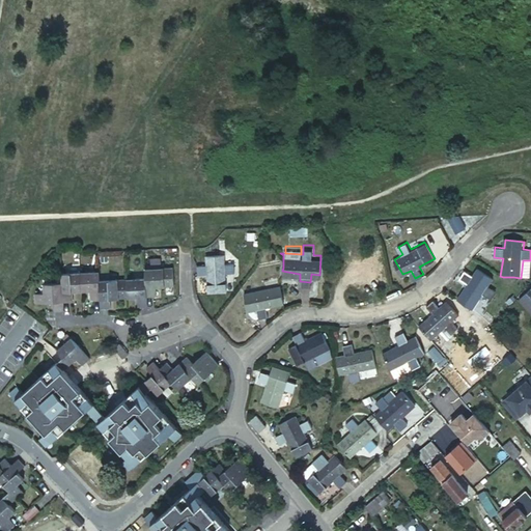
[(206,271),(207,286),(228,284),(226,268),(233,267),(232,255),(224,256),(224,248),(204,250),(204,259),(197,259),(198,271),(206,271)]
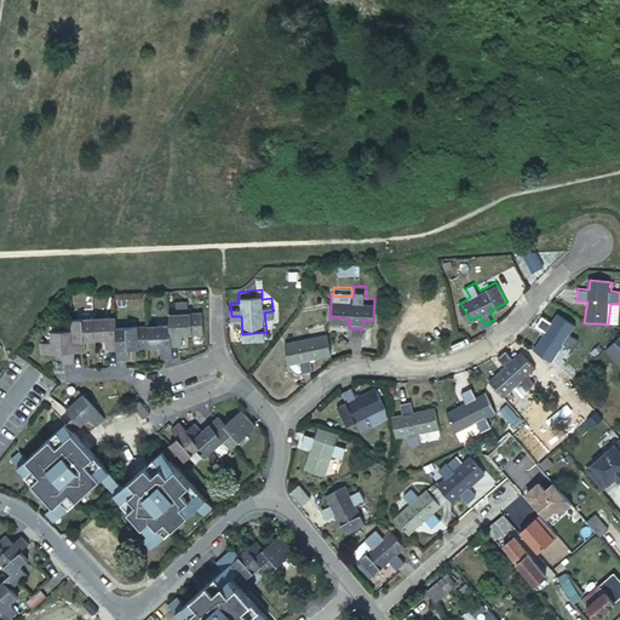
[(119,328),(119,316),(76,319),(78,329),(52,331),(53,342),(42,342),(42,351),(64,350),(65,362),(79,362),(79,350),(86,350),(86,339),(110,338),(110,349),(120,348),(120,360),(131,359),(131,348),(161,346),(162,357),(165,357),(172,356),(172,345),(195,344),(194,334),(201,333),(200,313),(171,314),(172,326),(119,328)]
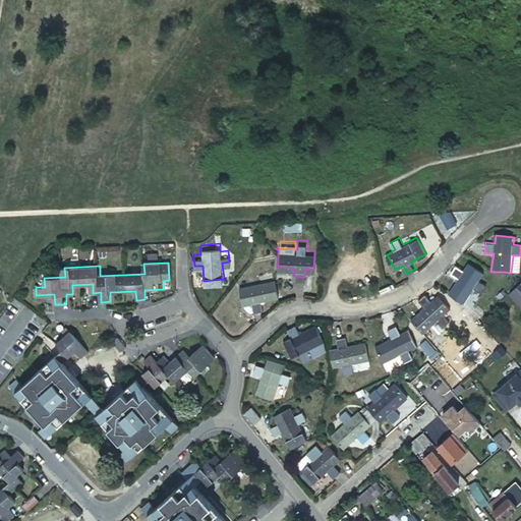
[(460,279),(448,295),(462,306),(474,291),(481,296),(487,288),(480,283),(485,277),(477,271),(472,266),(466,272),(460,267),(454,275),(460,279)]
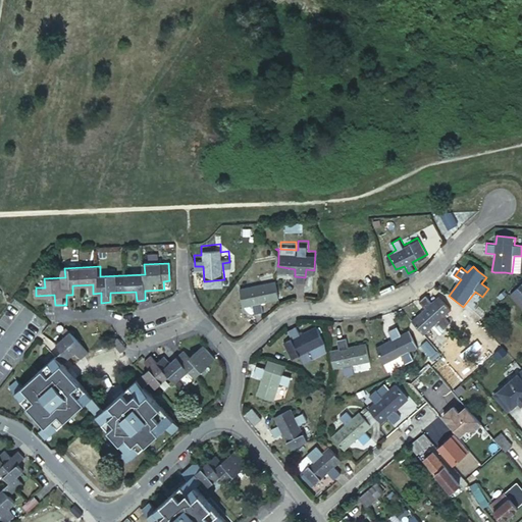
[(260,299),(278,297),(275,277),(238,282),(241,302),(251,300),(253,310),(262,309),(260,299)]
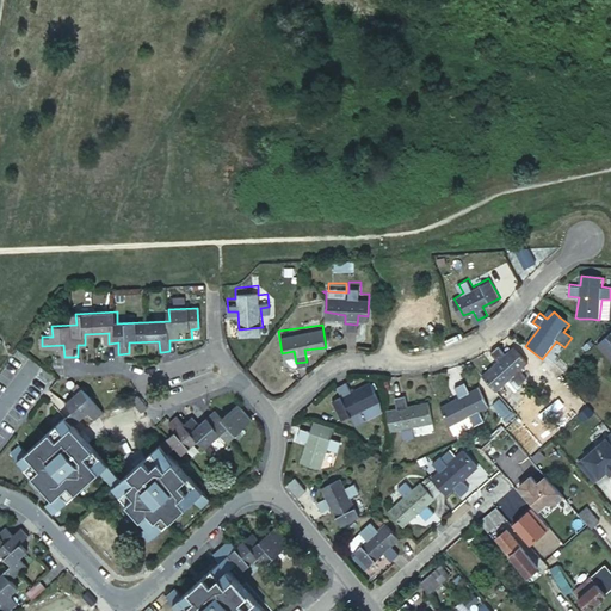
[(610,328),(597,341),(610,358),(610,328)]
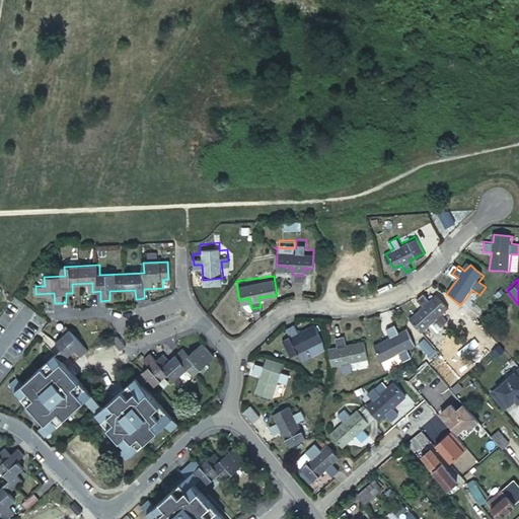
[(406,318),(420,331),(433,319),(436,323),(438,325),(445,318),(439,312),(446,307),(442,303),(434,293),(427,299),(422,294),(415,299),(420,305),(406,318)]
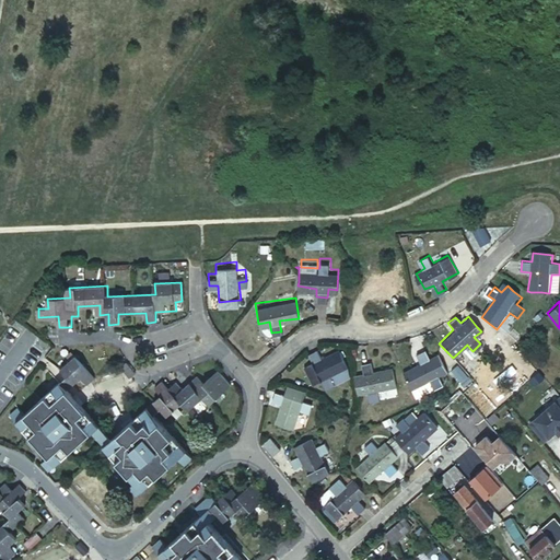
[(501,331),(491,340),(501,349),(510,340),(501,331)]
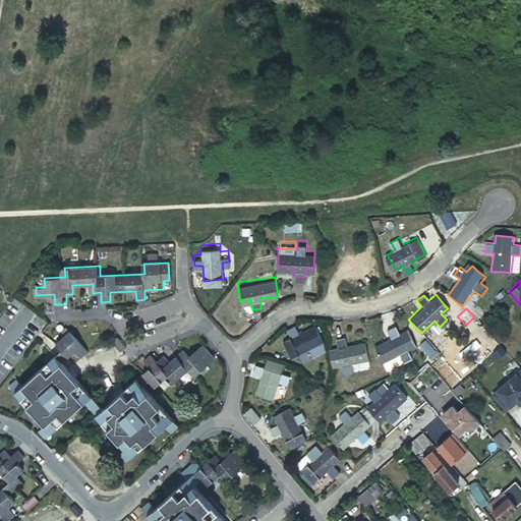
[(319,341),(309,325),(295,333),(290,325),(282,329),(287,338),(279,342),(287,358),(295,354),(298,361),(307,356),(303,349),(319,341)]
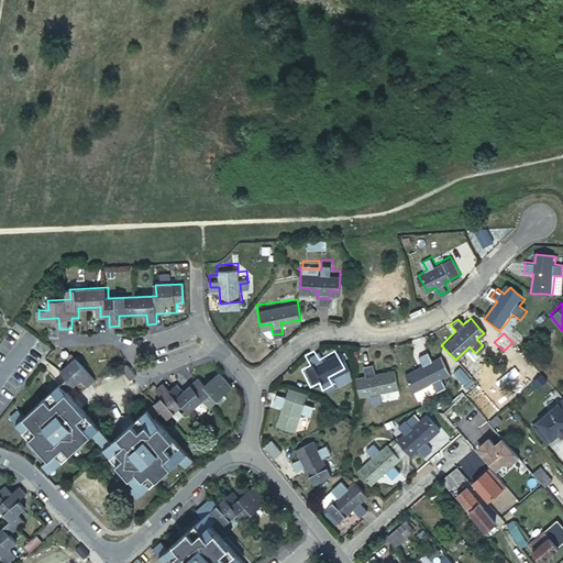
[(421,368),(405,376),(414,395),(429,387),(433,394),(443,389),(439,382),(448,377),(440,360),(431,364),(427,355),(417,360),(421,368)]
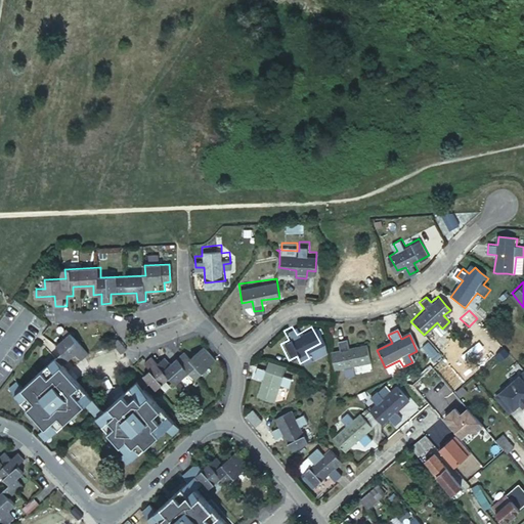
[(56,344),(61,351),(68,358),(76,351),(81,357),(88,352),(71,332),(56,344)]
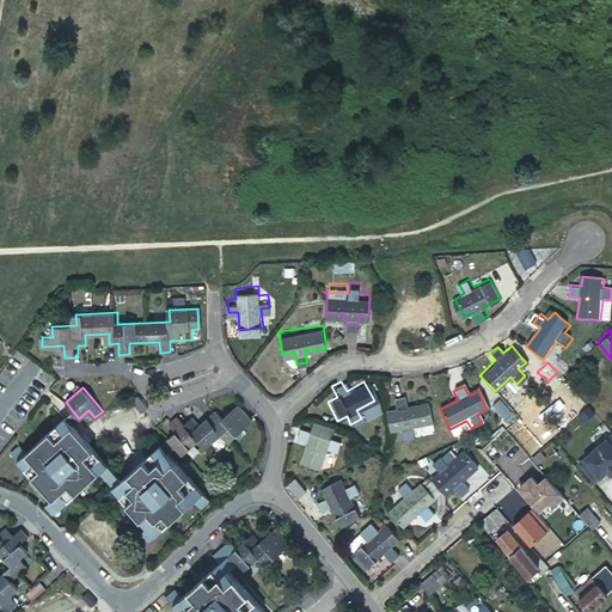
[(383,408),(387,428),(396,427),(397,438),(410,434),(408,423),(427,420),(423,399),(404,403),(403,392),(390,395),(392,407),(383,408)]
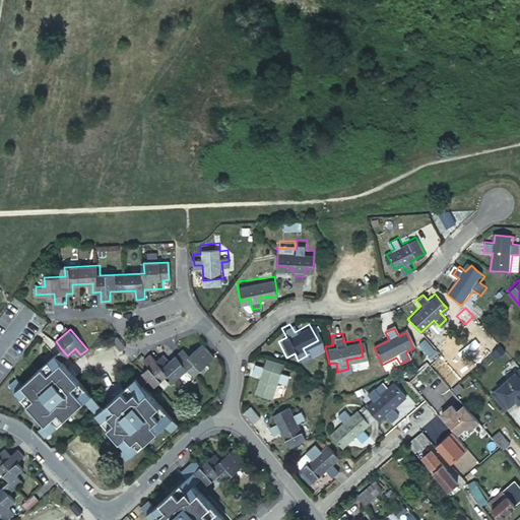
[(149,366),(142,373),(148,379),(155,386),(170,374),(175,379),(188,368),(194,375),(212,358),(200,344),(189,354),(183,348),(170,360),(163,353),(156,360),(151,353),(146,358),(144,360),(149,366)]
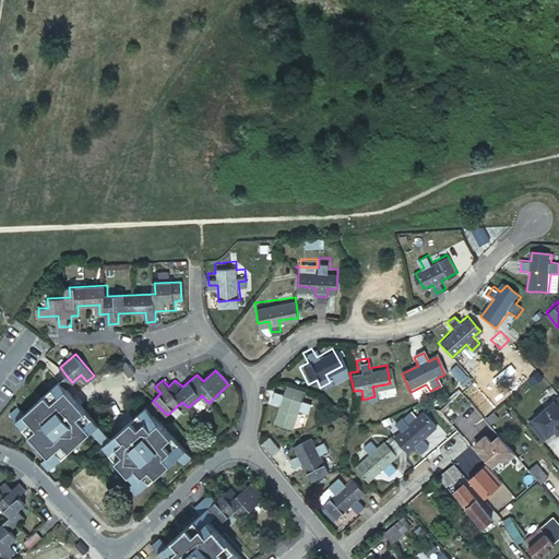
[(59,381),(66,388),(72,382),(66,375),(59,381)]
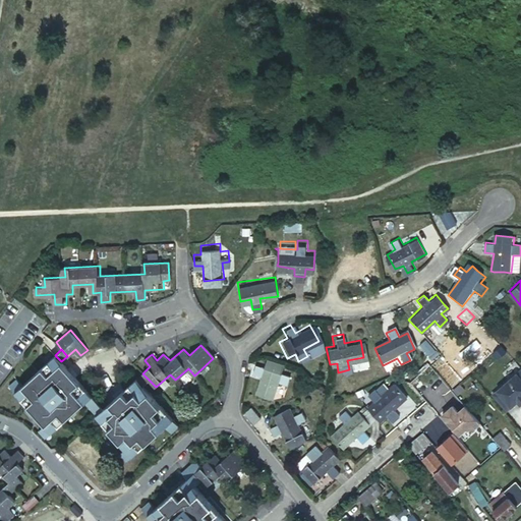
[(17,377),(9,383),(46,424),(39,430),(46,438),(84,403),(92,397),(61,361),(55,355),(23,383),(17,377)]
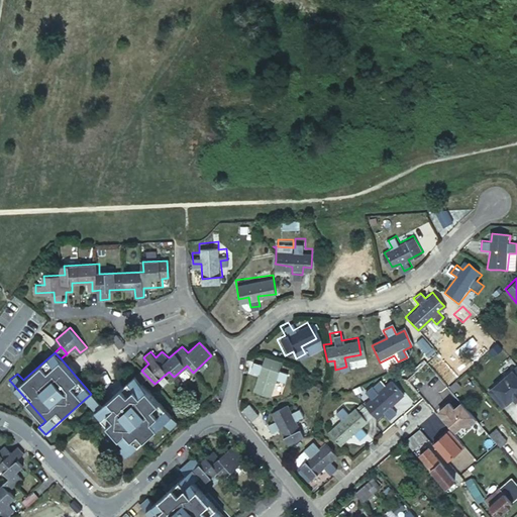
[(248,362),(245,370),(255,374),(248,390),(266,397),(281,362),(269,356),(262,355),(259,365),(248,362)]
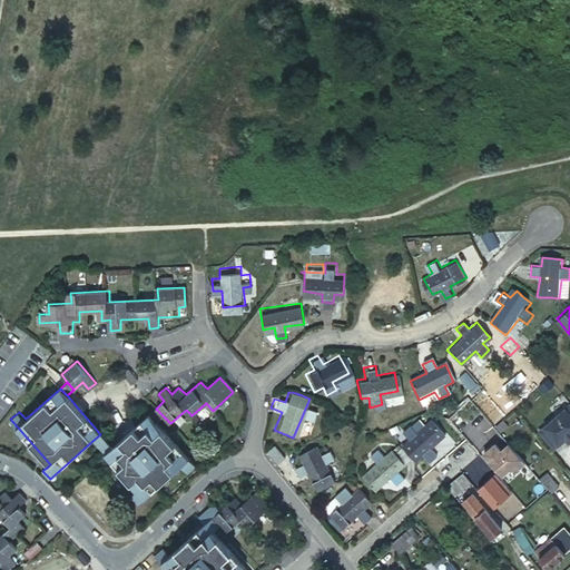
[(569,404),(543,428),(559,445),(569,436),(568,436),(569,433),(569,404)]
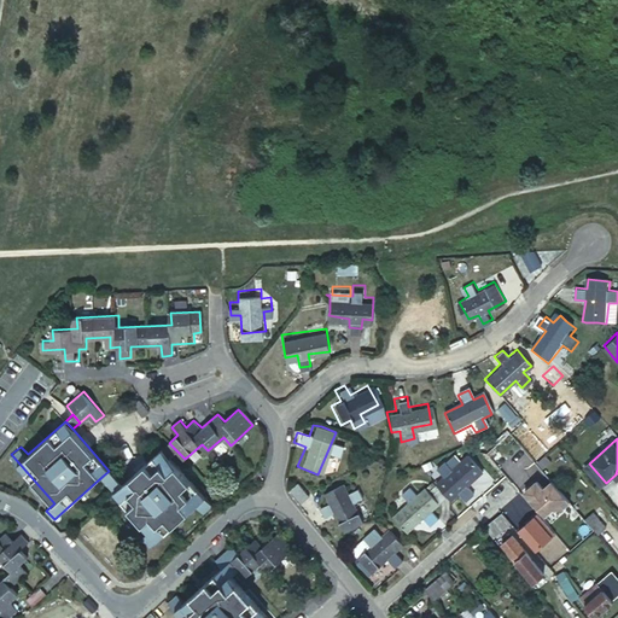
[(169,443),(162,450),(169,458),(176,450),(169,443)]
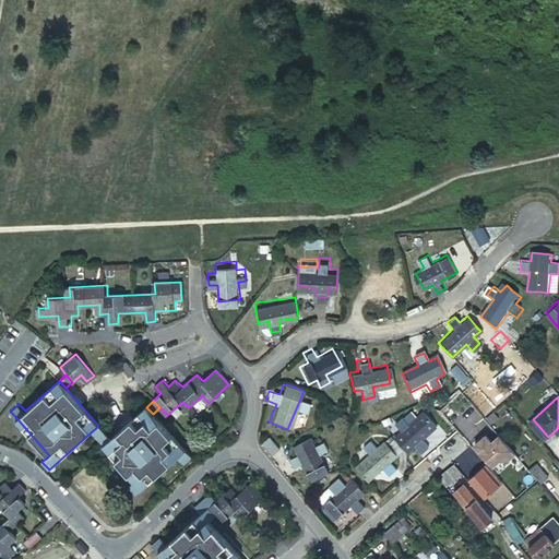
[(146,407),(113,437),(110,439),(104,445),(137,482),(130,487),(137,495),(178,456),(185,464),(192,458),(153,414),(146,407)]
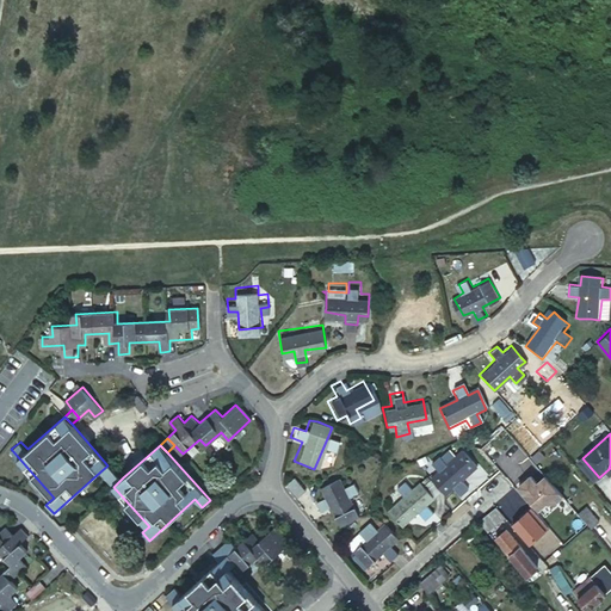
[(438,489),(438,493),(446,486),(455,494),(463,488),(456,479),(470,466),(457,451),(442,463),(434,455),(427,462),(433,469),(425,476),(438,489)]
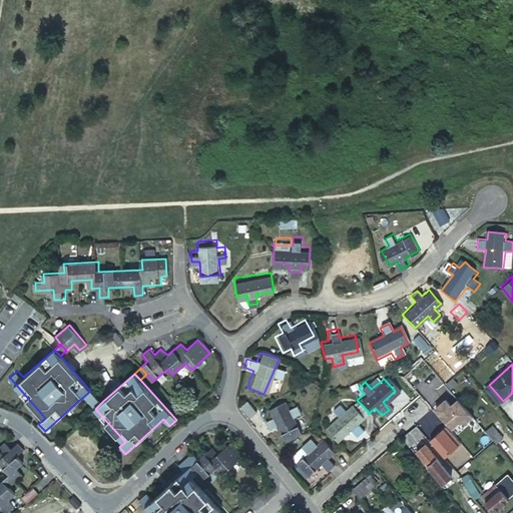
[(489,385),(486,388),(499,404),(503,401),(489,385)]
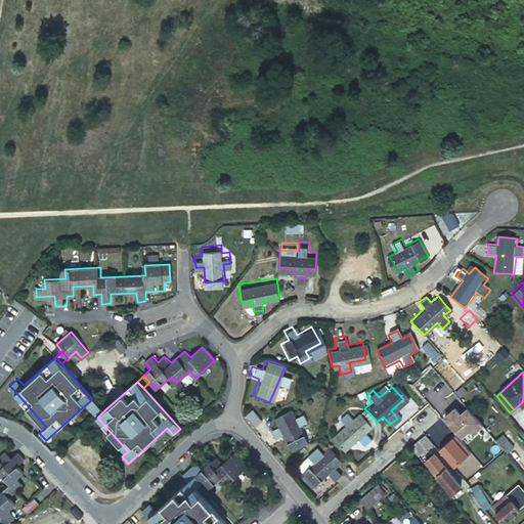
[(92,399),(85,405),(91,411),(98,405),(92,399)]
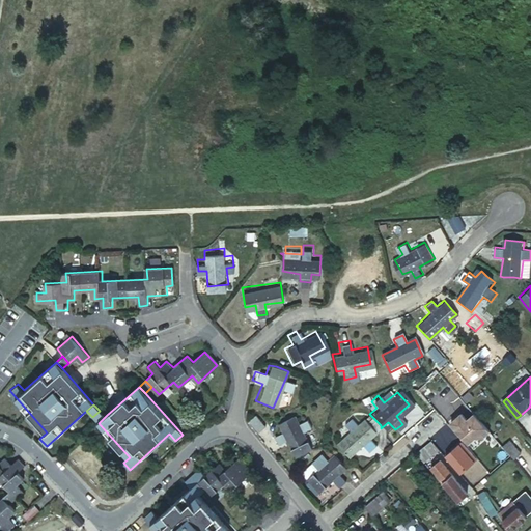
[(92,417),(99,423),(105,417),(100,411),(92,417)]
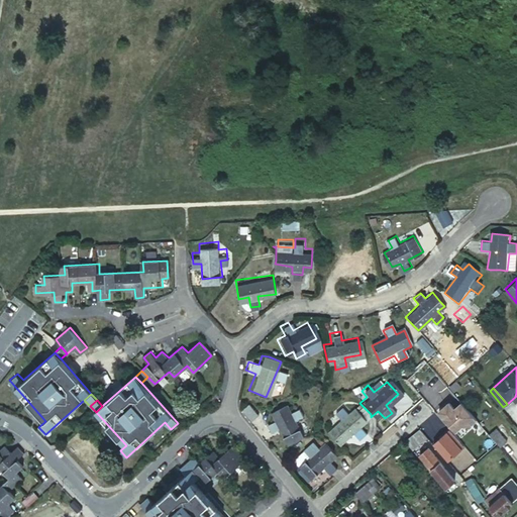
[(476,417),(461,400),(453,406),(448,400),(438,408),(455,428),(462,422),(470,423),(476,417)]
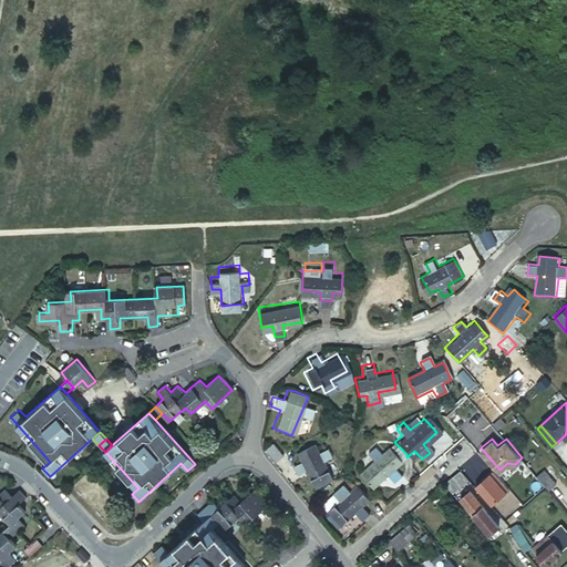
[(280,445),(272,451),(281,464),(289,460),(280,445)]
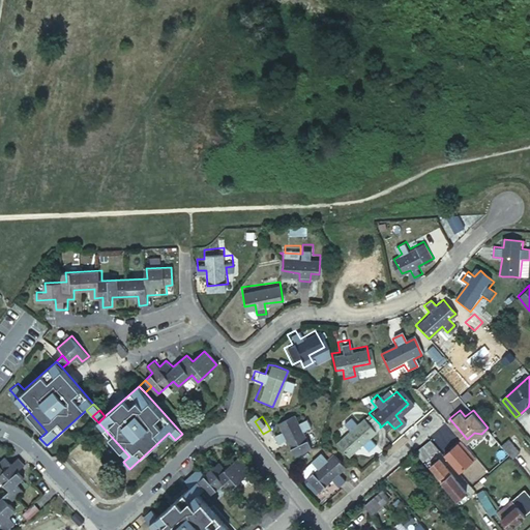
[(290,455),(291,457),(308,449),(303,434),(311,431),(307,420),(299,423),(296,416),(278,423),(282,431),(273,434),(276,443),(285,440),(290,455)]
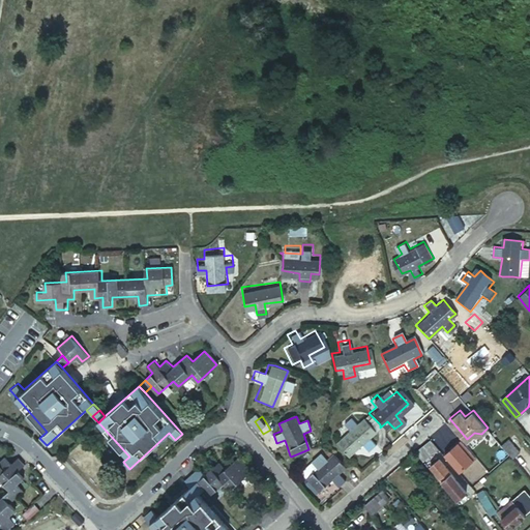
[(347,433),(332,444),(345,458),(358,447),(364,453),(372,447),(365,441),(373,435),(361,421),(354,427),(348,419),(341,425),(347,433)]
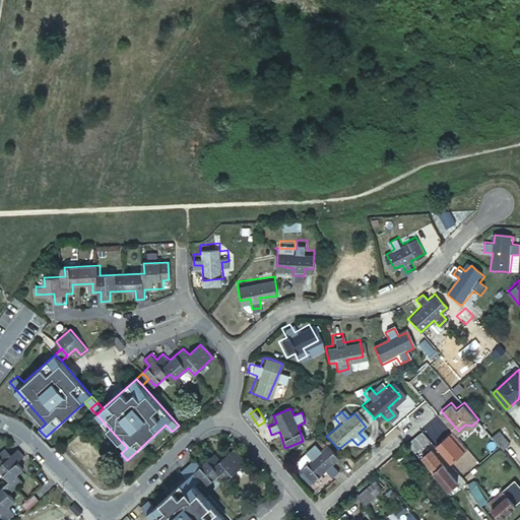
[(427,435),(421,430),(407,442),(411,447),(415,452),(431,440),(427,435)]
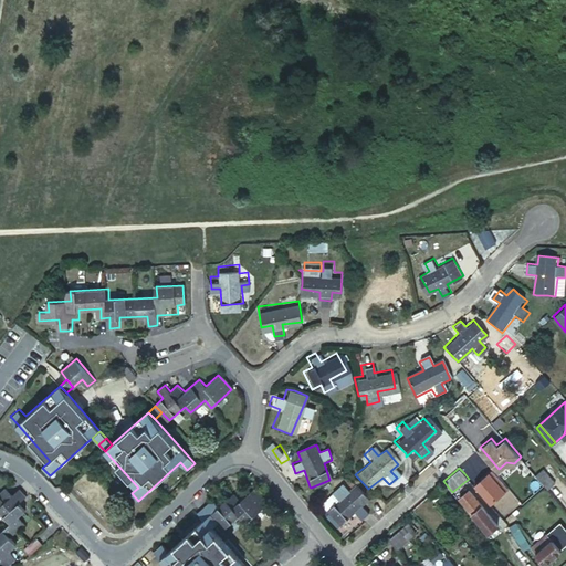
[(543,468),(536,473),(547,488),(555,481),(543,468)]
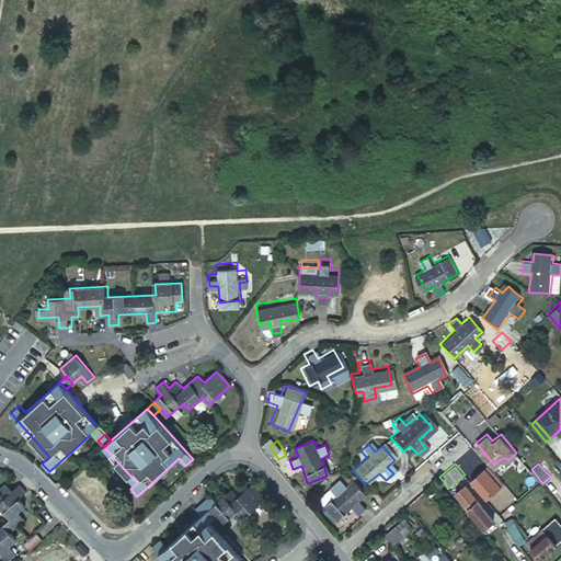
[(354,502),(364,493),(363,493),(359,491),(351,480),(343,487),(338,479),(328,488),(333,494),(320,505),(332,521),(346,510),(351,515),(359,508),(354,502)]
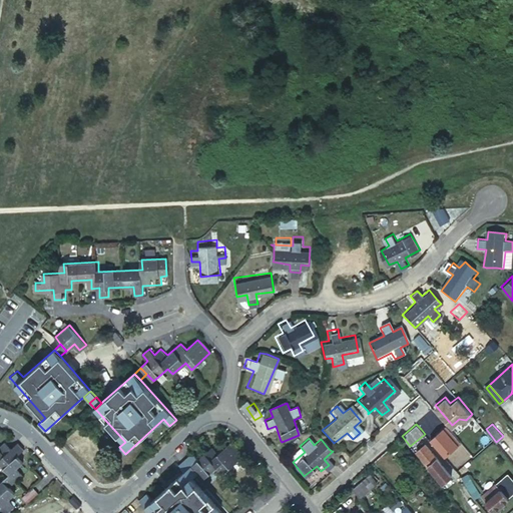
[(0,512),(5,512),(16,503),(10,496),(17,489),(11,483),(23,472),(17,465),(24,459),(18,452),(23,447),(17,440),(12,445),(6,439),(0,444),(0,459),(11,471),(0,480),(0,497),(4,502),(0,504),(0,512)]
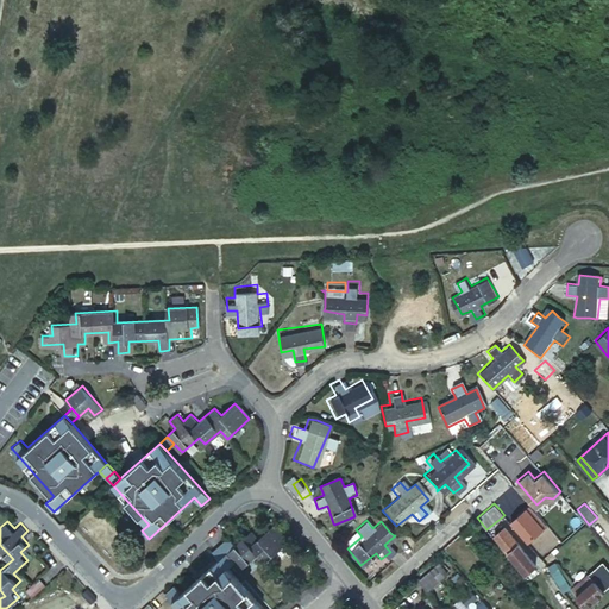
[(265,608),(227,566),(236,560),(243,567),(258,553),(265,562),(289,540),(275,525),(259,539),(252,531),(237,545),(230,538),(214,551),(221,559),(181,595),(175,586),(165,595),(179,608),(265,608)]
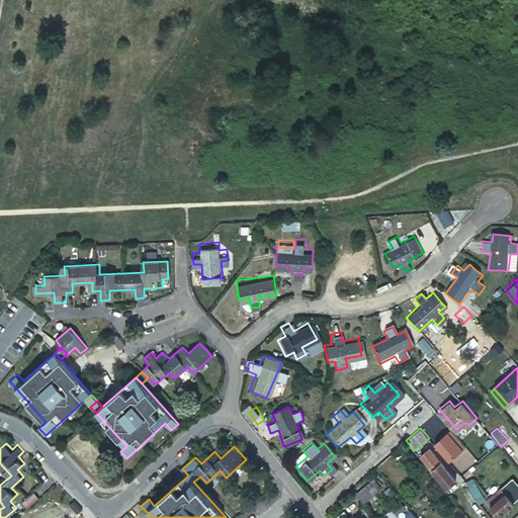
[(430,446),(427,448),(421,453),(447,488),(448,487),(455,481),(456,480),(442,461),(430,446)]
